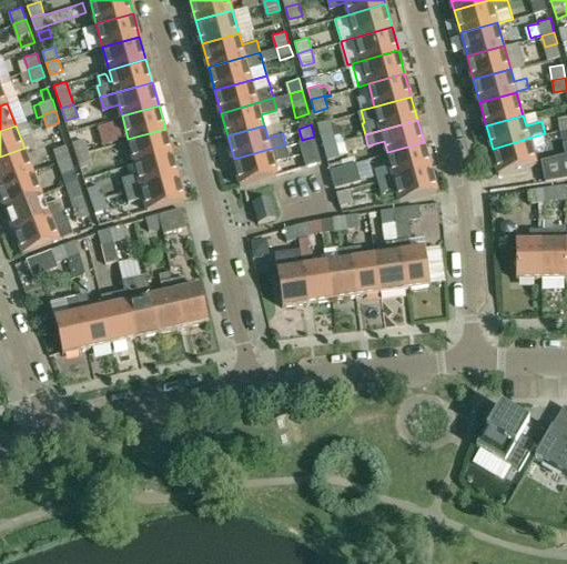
[(566,128),(560,130),(565,153),(542,159),(546,181),(566,177),(566,128)]
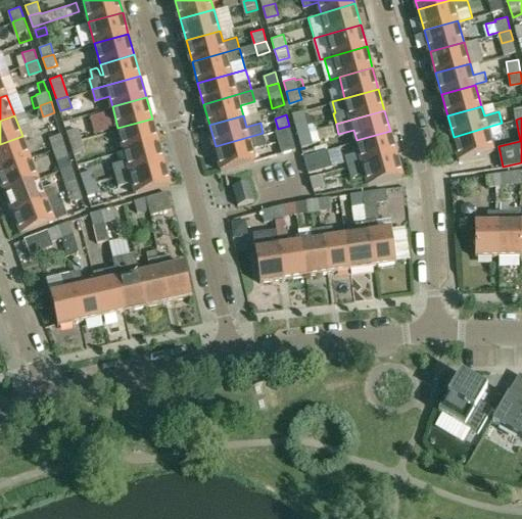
[(117,128),(124,149),(157,140),(152,119),(117,128)]
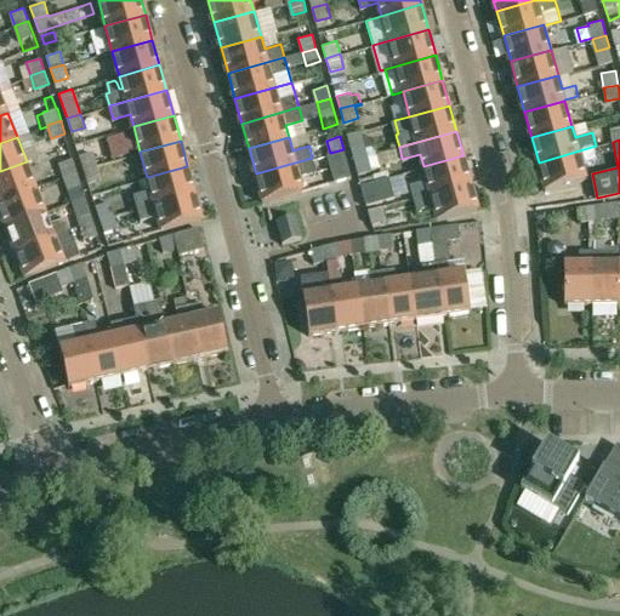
[(351,146),(354,159),(368,155),(376,153),(374,143),(365,146),(364,142),(351,146)]
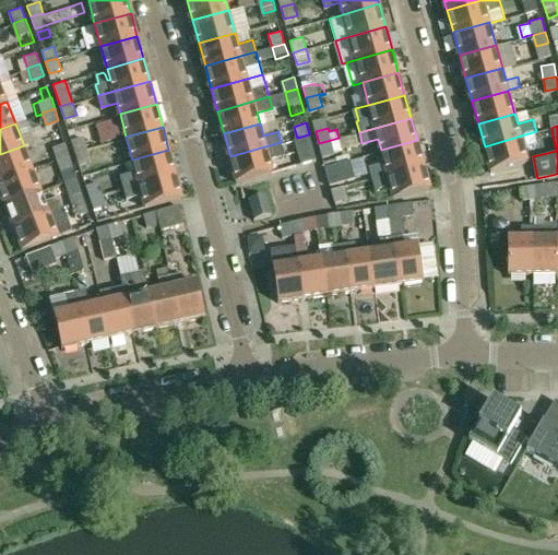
[(539,143),(536,131),(485,146),(491,170),(527,160),(524,148),(539,143)]
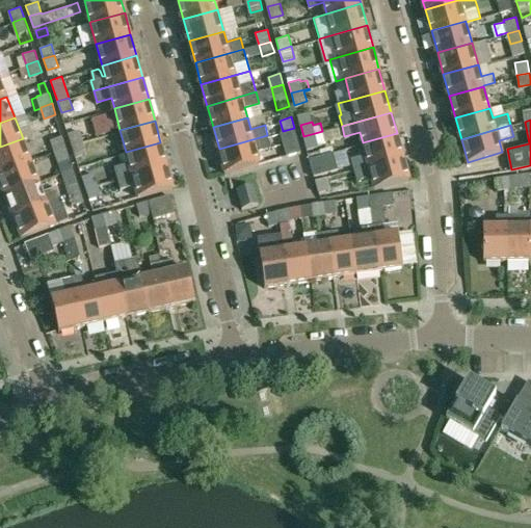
[(287,155),(301,150),(294,128),(283,131),(280,132),(287,155)]
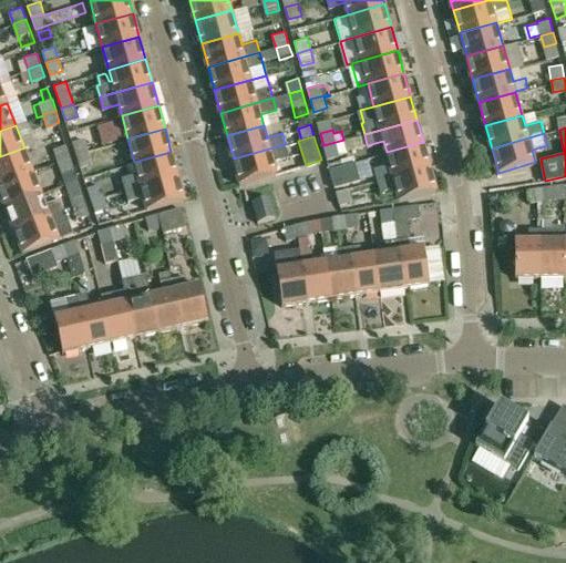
[(72,142),(75,153),(89,150),(84,137),(72,142)]
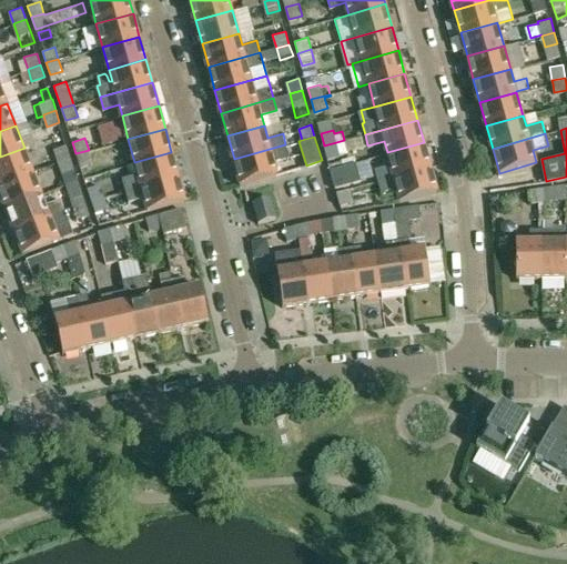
[(324,145),(327,159),(340,154),(336,142),(324,145)]
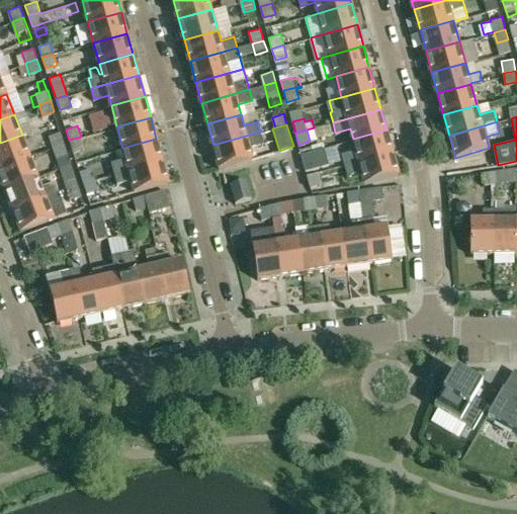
[(341,142),(345,153),(341,154),(344,164),(393,151),(386,130),(353,139),(341,142)]
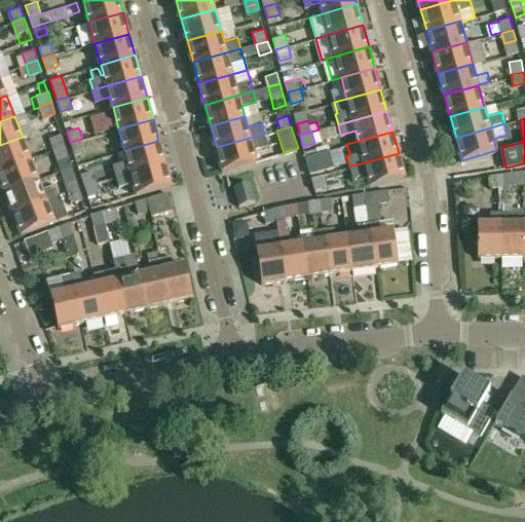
[(49,138),(53,149),(65,144),(62,134),(49,138)]
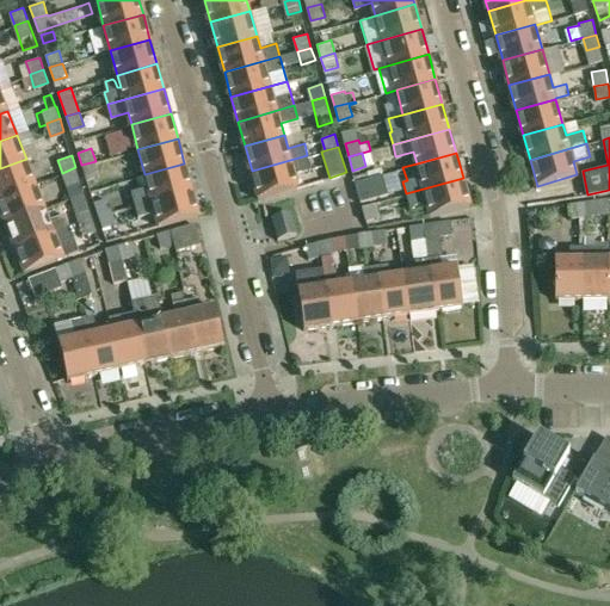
[(259,197),(299,186),(295,172),(310,167),(307,155),(252,171),(259,197)]
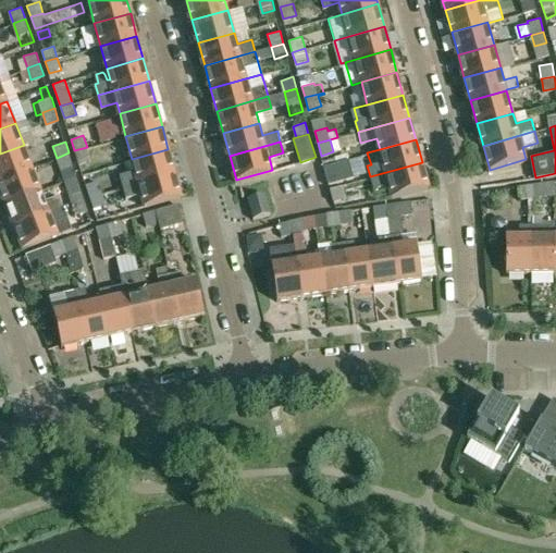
[(0,154),(0,179),(32,167),(24,145),(0,154)]
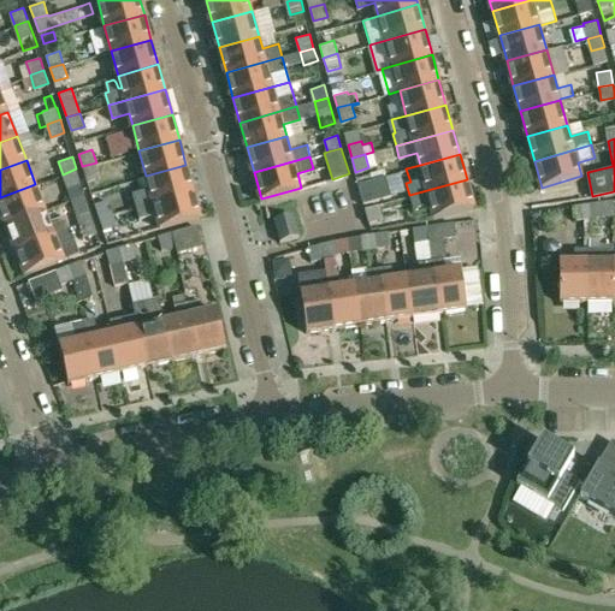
[(100,176),(96,162),(82,166),(87,181),(100,176)]
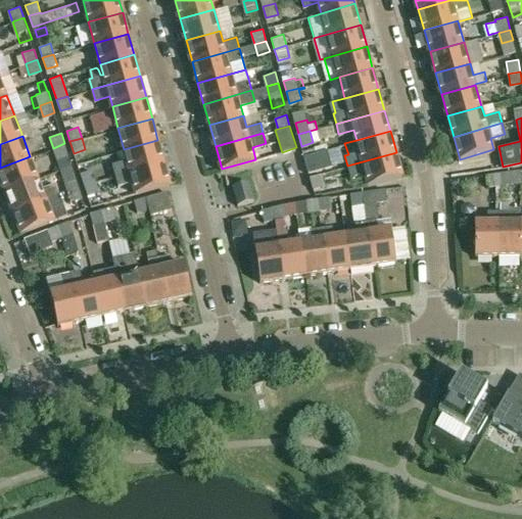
[(163,160),(157,140),(124,149),(112,152),(115,163),(112,164),(115,175),(163,160)]
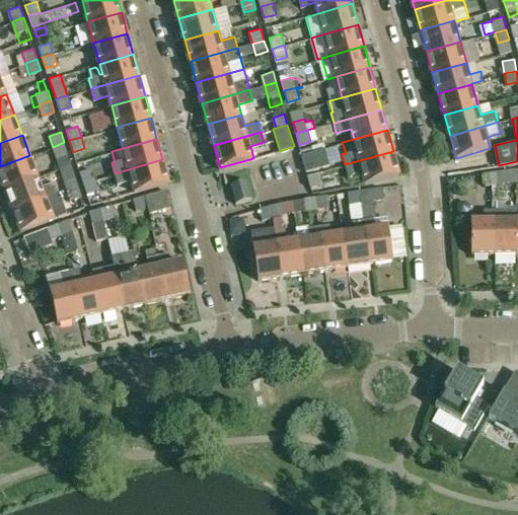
[(71,163),(64,142),(53,147),(60,167),(71,163)]
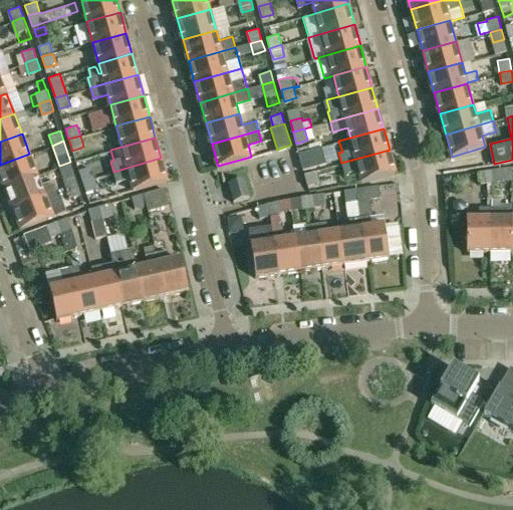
[(322,146),(298,153),(303,170),(326,163),(322,146)]
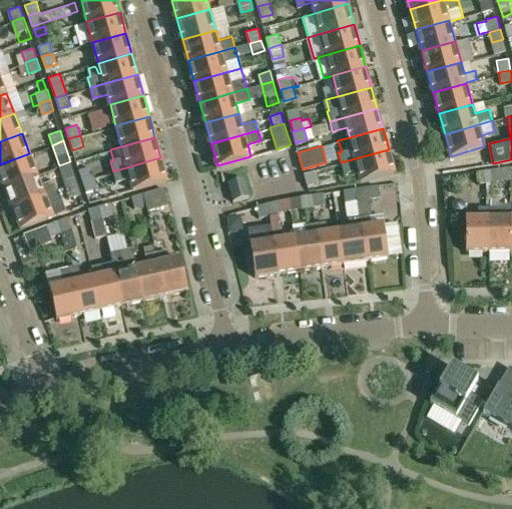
[(362,180),(395,171),(389,149),(341,162),(344,172),(359,168),(362,180)]
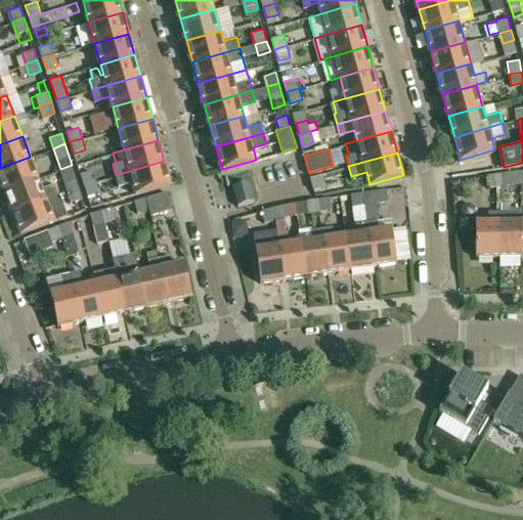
[(0,168),(0,177),(5,190),(38,178),(30,157),(0,168)]
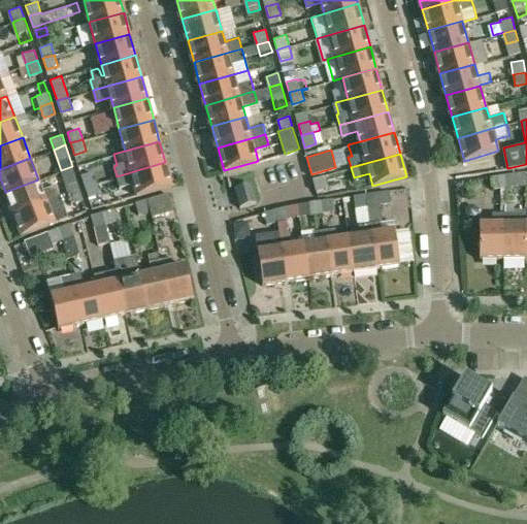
[(117,176),(119,186),(122,185),(134,182),(137,195),(171,185),(165,162),(117,176)]
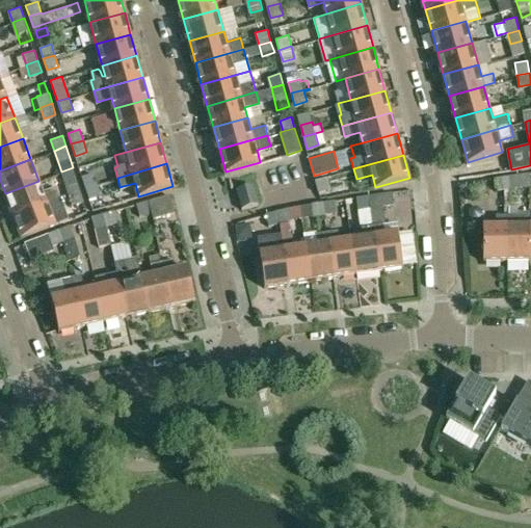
[(80,188),(73,167),(61,172),(69,193),(80,188)]
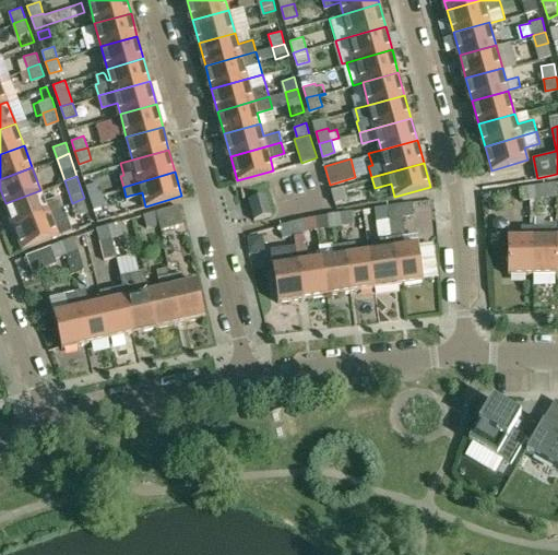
[(86,184),(90,196),(102,192),(98,180),(86,184)]
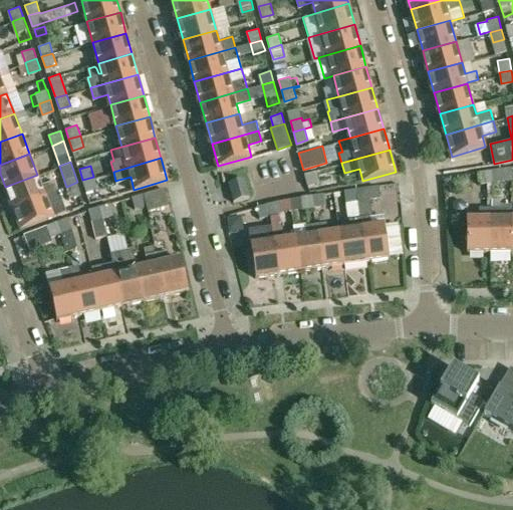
[(502,168),(491,169),(492,181),(504,180),(502,168)]
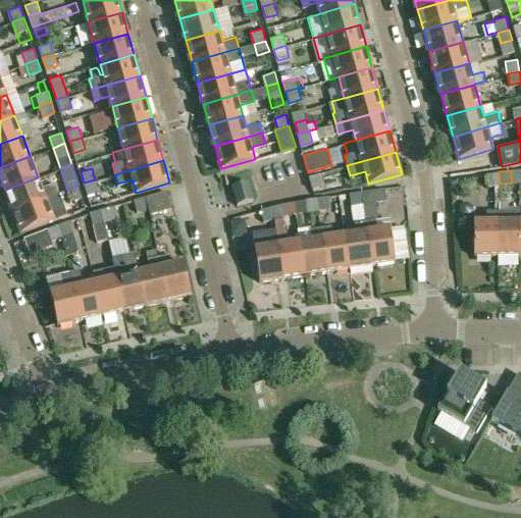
[(499,171),(486,173),(488,186),(500,184),(499,171)]
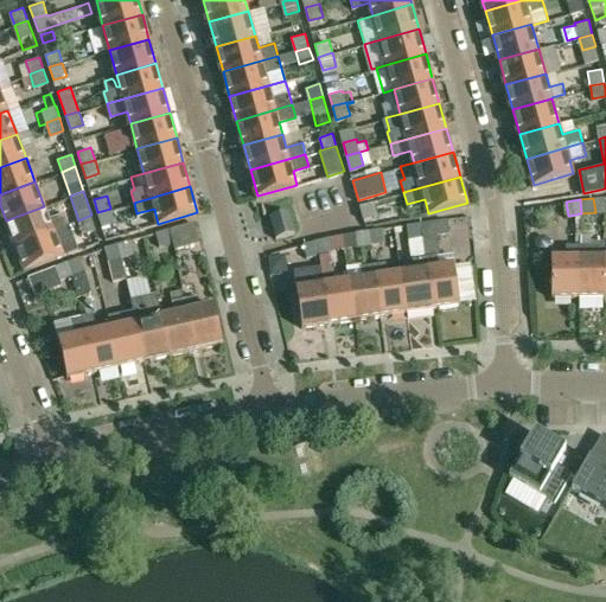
[(372,200),(359,204),(363,217),(376,213),(372,200)]
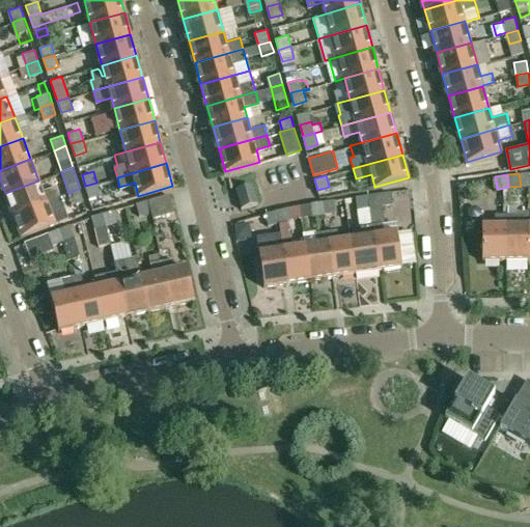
[(5,193),(14,214),(60,195),(57,186),(43,191),(38,181),(5,193)]
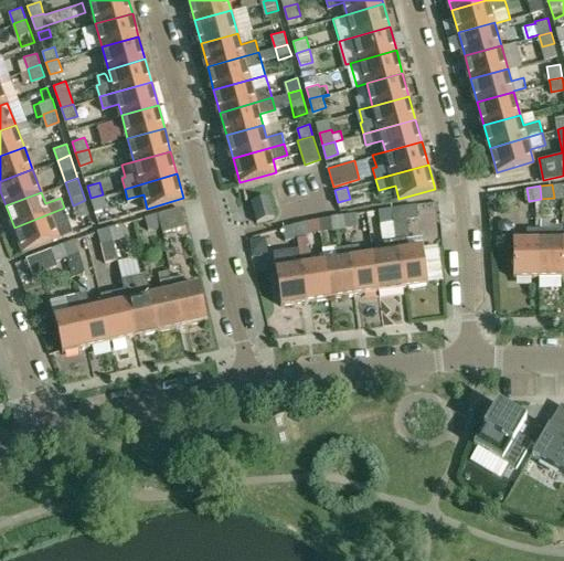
[(103,194),(91,198),(94,211),(96,210),(103,209),(107,207),(103,194)]
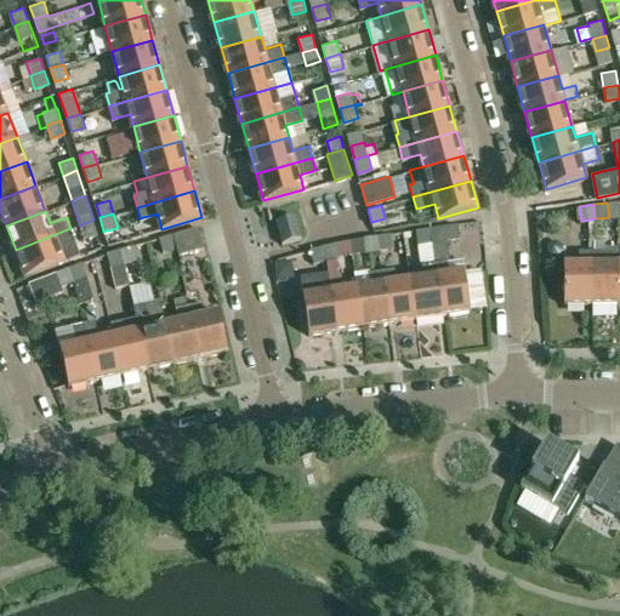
[(284,243),(302,237),(296,215),(277,220),(284,243)]
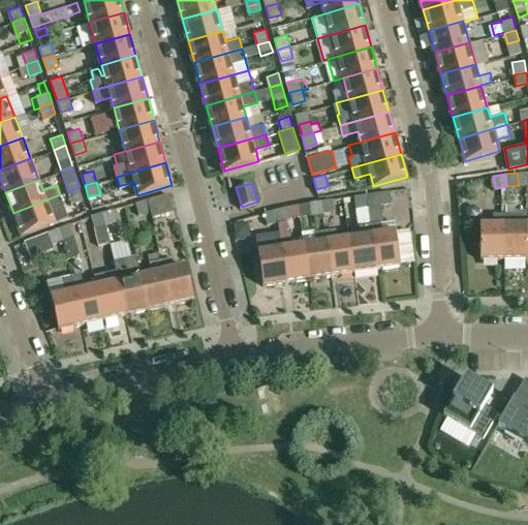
[(72,204),(76,202),(84,199),(80,187),(68,192),(72,204)]
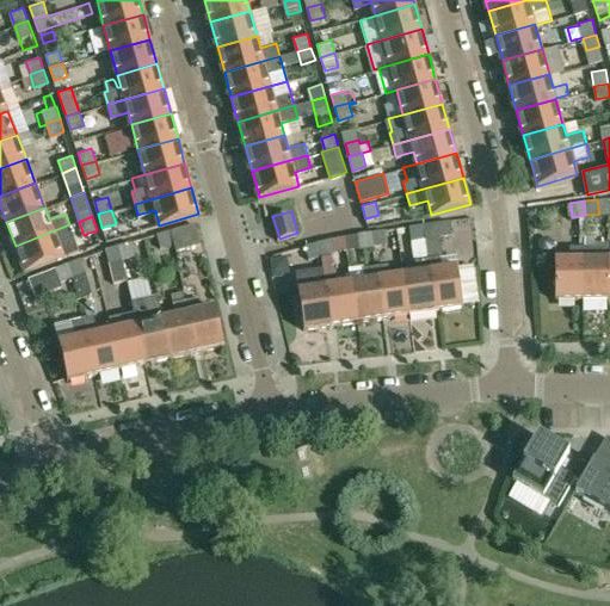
[(426,237),(429,257),(436,309),(463,305),(457,265),(442,267),(439,255),(443,254),(441,235),(453,234),(450,218),(424,223),(426,237)]
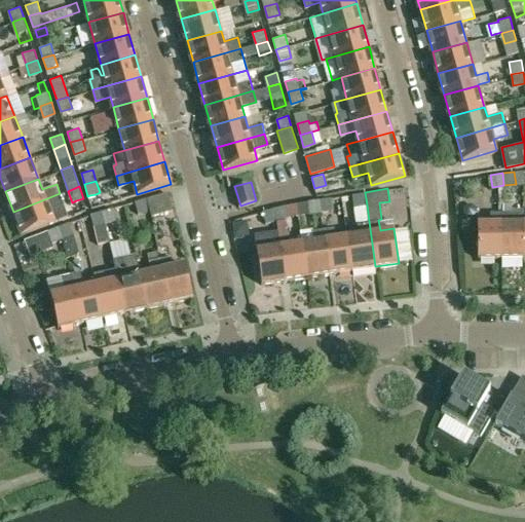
[(169,191),(148,197),(151,209),(153,215),(174,209),(169,191)]
